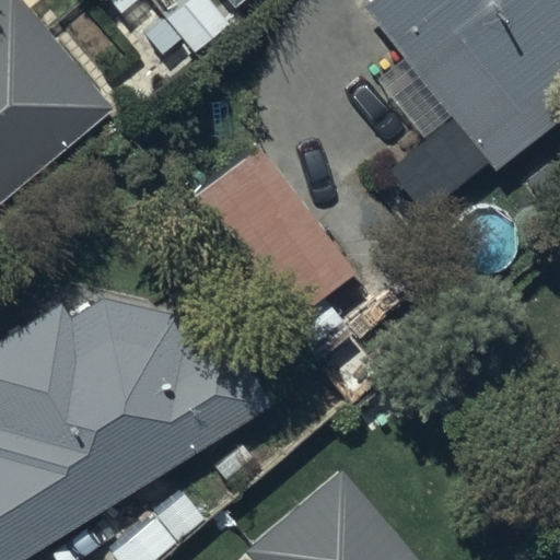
[(3,0),(0,3),(0,210),(120,113),(28,0),(3,0)]
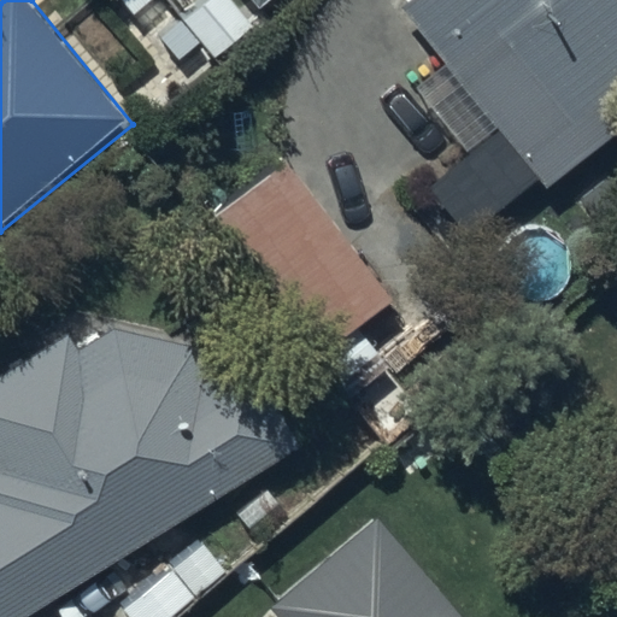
[(616,0),(418,0),(404,11),(462,84),(479,71),(523,128),(559,99),(577,121),(616,89),(616,0)]
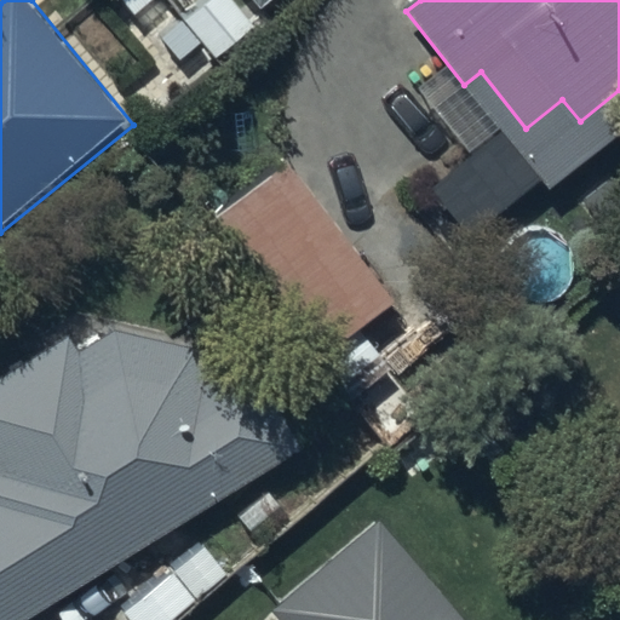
[(0,619),(7,619),(309,447),(250,345),(211,368),(208,366),(206,363),(205,361),(202,360),(200,357),(197,355),(195,354),(191,352),(189,350),(187,349),(184,346),(182,345),(178,344),(176,343),(173,342),(170,340),(167,339),(164,338),(161,338),(158,337),(155,336),(151,336),(149,334),(145,334),(143,334),(139,333),(137,333),(133,333),(131,333),(127,333),(125,333),(121,333),(118,334),(115,334),(112,334),(78,356),(65,338),(0,378),(0,470),(1,472),(0,472),(0,619)]
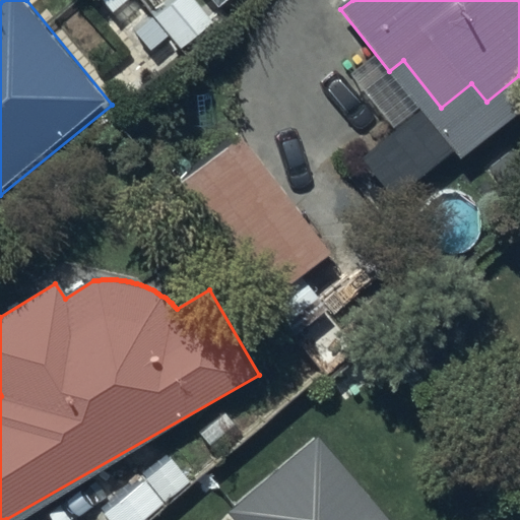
[(391,519),(317,435),(230,515),(235,519),(391,519)]
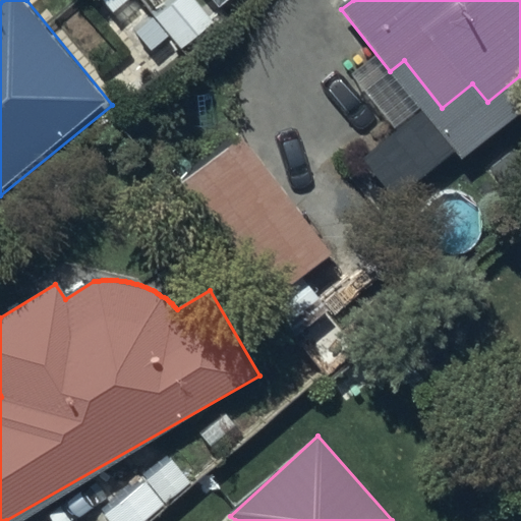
[(149,520),(197,479),(175,453),(105,514),(111,520),(149,520)]
